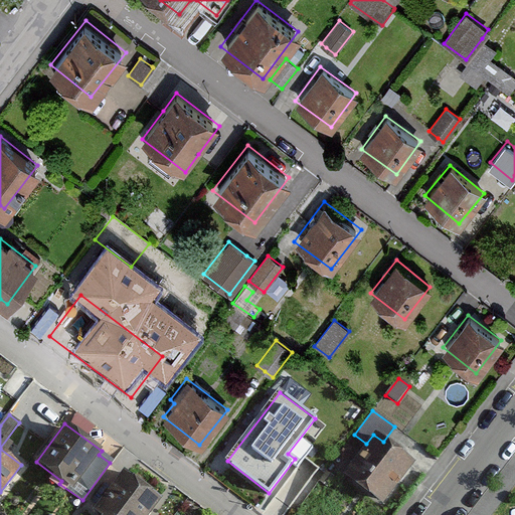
[(381,505),(412,464),(383,442),(373,435),(366,444),(342,475),(381,505)]
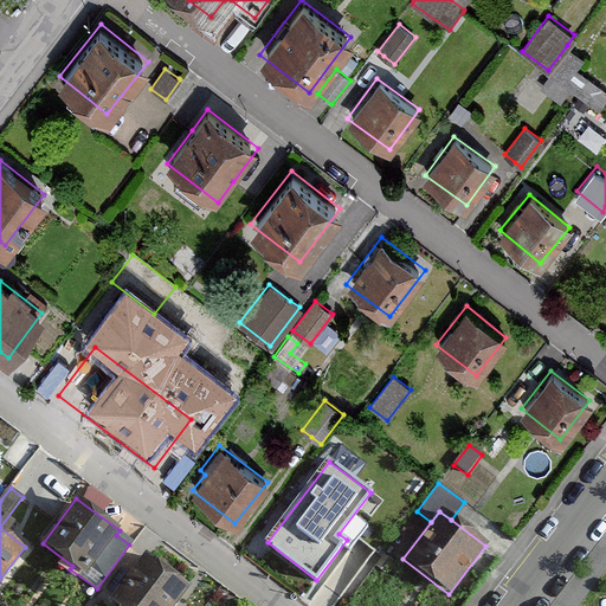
[(174,605),(189,587),(146,553),(109,600),(117,605),(174,605)]
